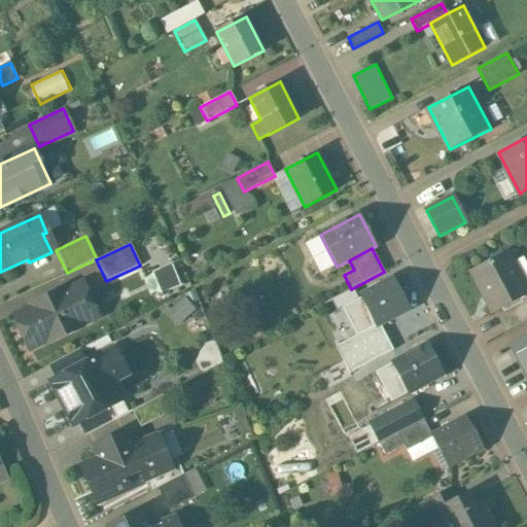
[(505,254),(472,271),(494,311),(526,294),(525,291),(505,254)]
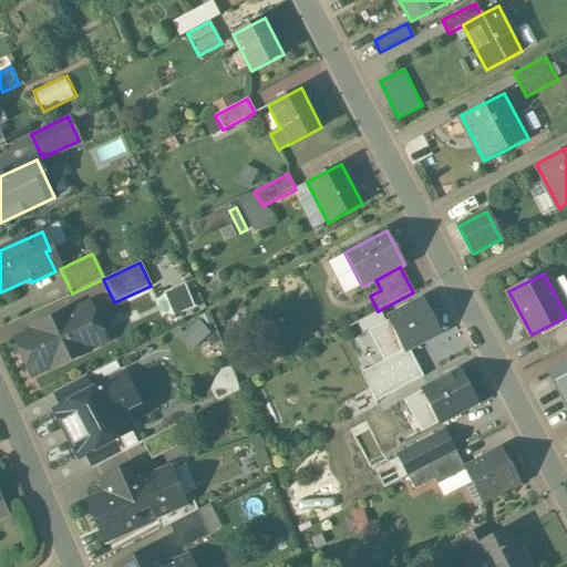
[(175,315),(197,307),(187,282),(165,290),(175,315)]
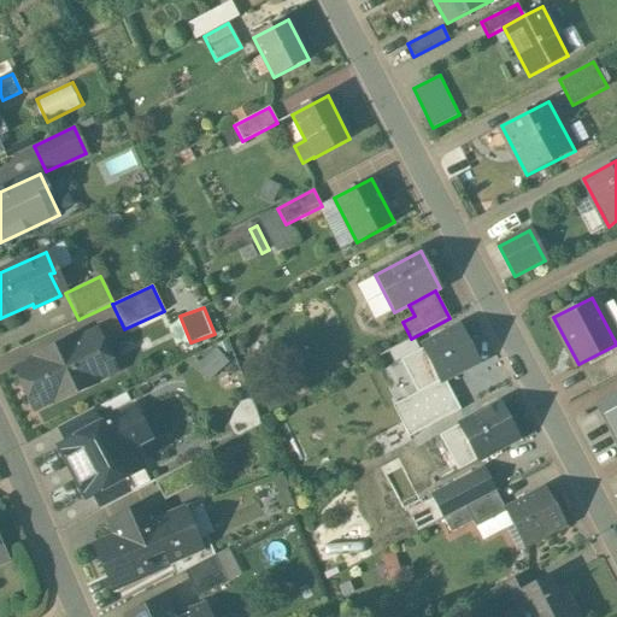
[(422,347),(423,350),(401,360),(418,393),(445,380),(479,362),(459,327),(422,347)]
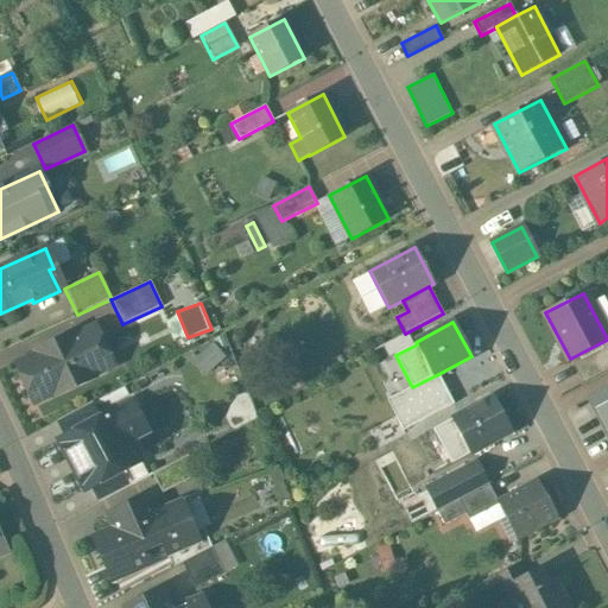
[(74,335),(35,353),(35,354),(16,363),(35,404),(54,394),(55,396),(94,377),(93,377),(113,367),(94,327),(74,335)]
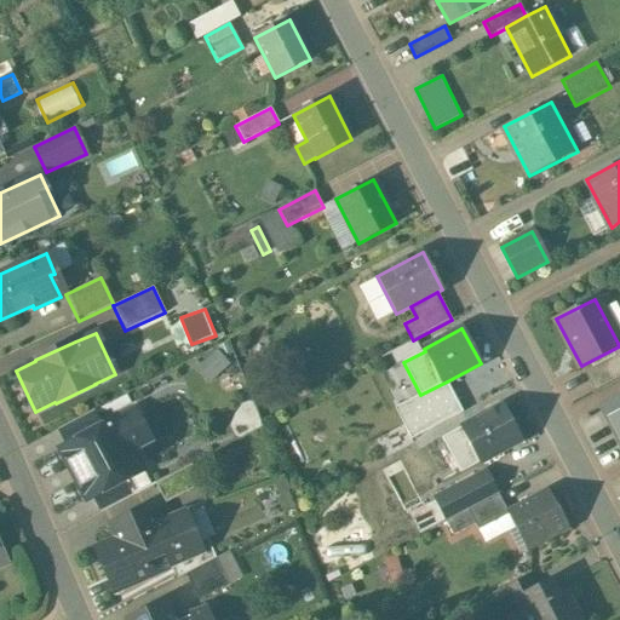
[(619,342),(618,343),(619,346),(581,366),(595,392),(619,379),(619,342)]
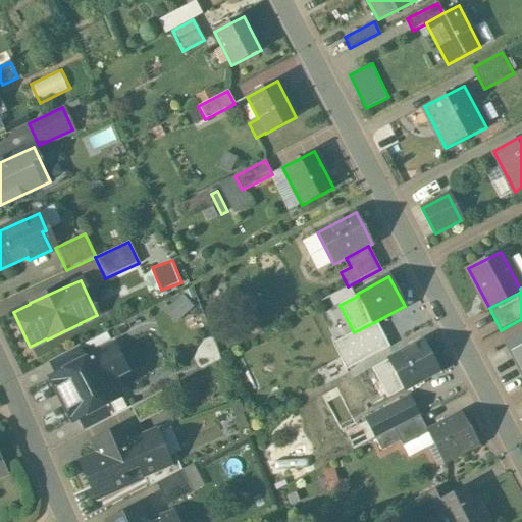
[(165,308),(179,322),(196,306),(181,292),(165,308)]
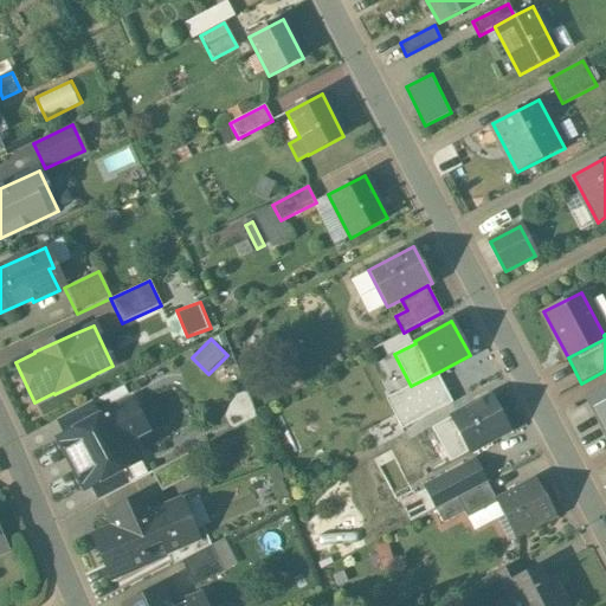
[(386,399),(401,430),(452,404),(437,373),(411,386),(386,399)]
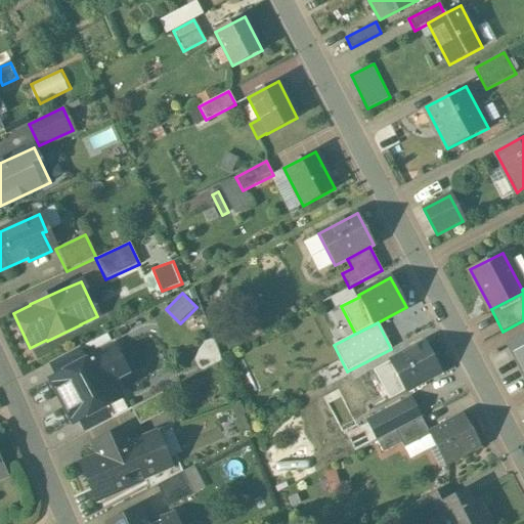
[(523,334),(508,343),(523,374),(523,334)]
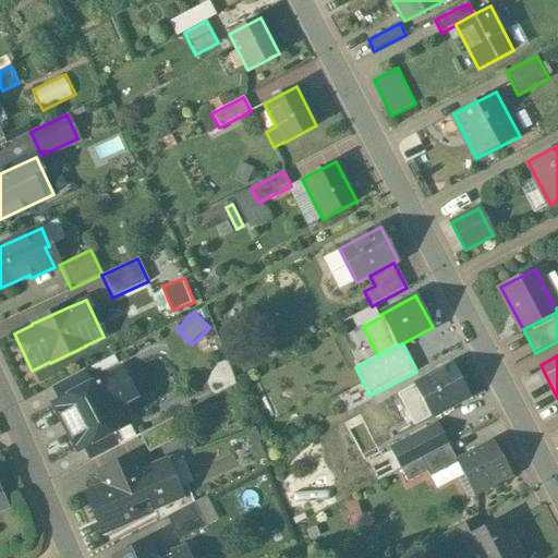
[(415,385),(415,386),(398,395),(413,424),(432,415),(432,416),(469,397),(452,365),(415,385)]
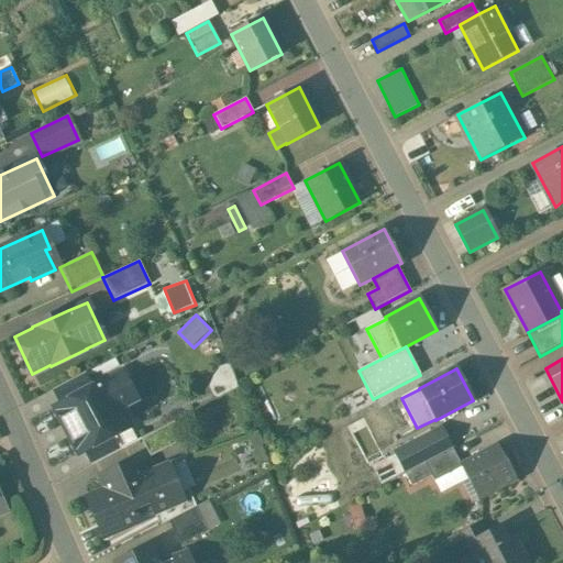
[(90,370),(61,385),(67,399),(98,383),(90,370)]
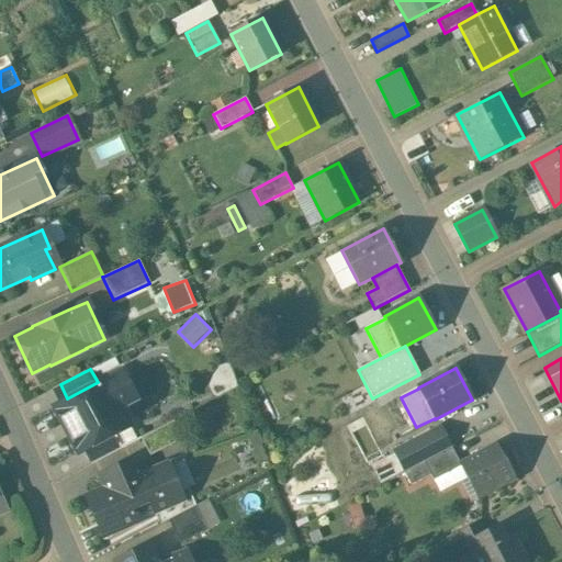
[(56,404),(85,459),(139,430),(112,375),(98,382),(67,398),(56,404)]
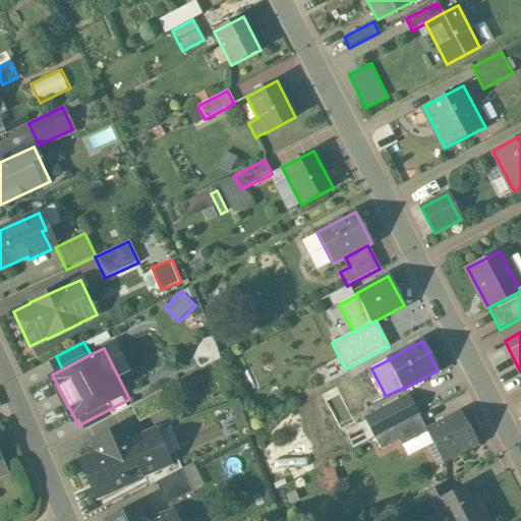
[(351,378),(370,367),(366,359),(347,368),(351,378)]
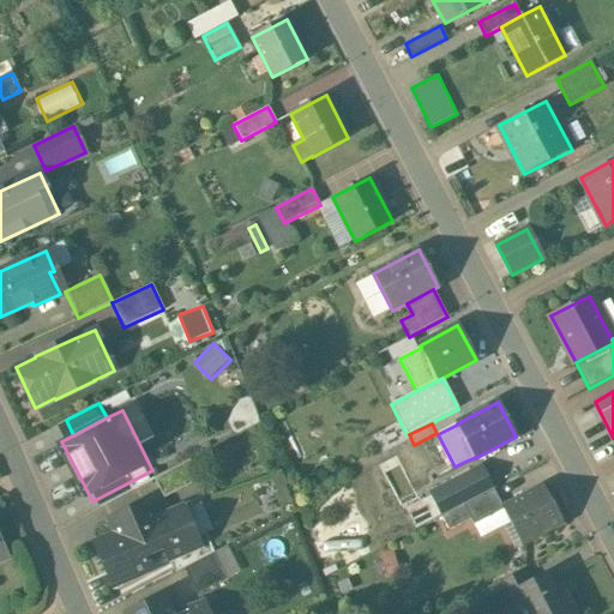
[(184,463),(154,480),(162,494),(192,479),(184,463)]
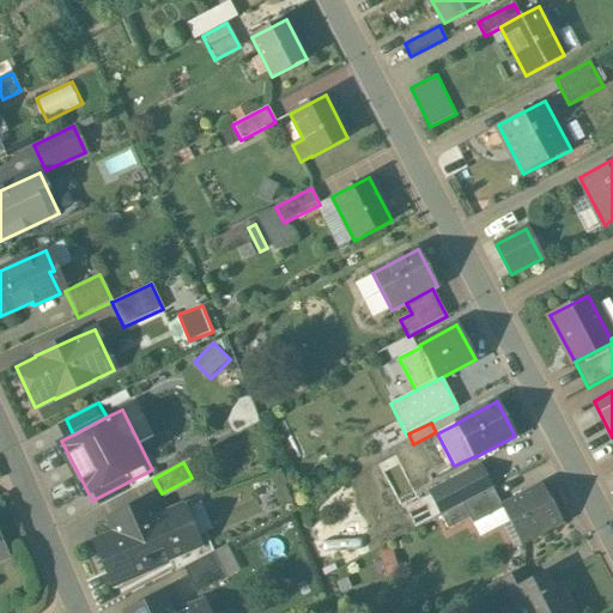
[(481,465),(426,492),(447,530),(502,503),(481,465)]
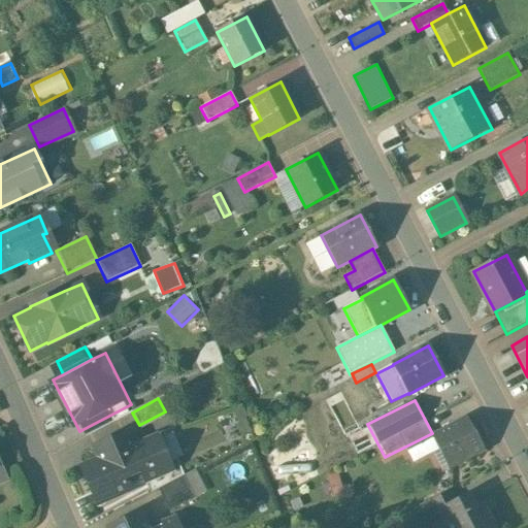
[(467,419),(432,437),(449,468),(483,450),(467,419)]
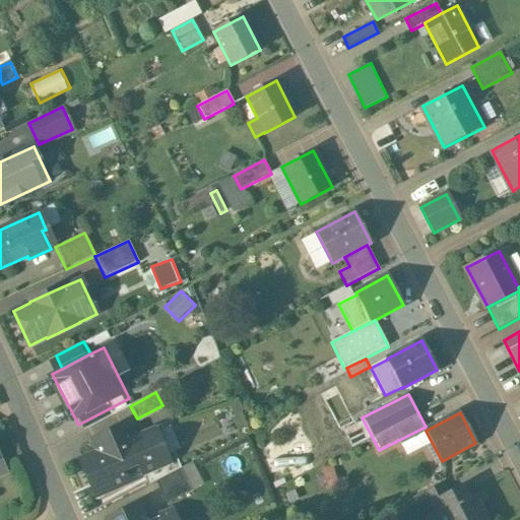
[(155,431),(131,442),(124,426),(93,440),(99,451),(80,460),(96,497),(129,482),(125,475),(141,468),(144,473),(169,462),(166,455),(155,431)]
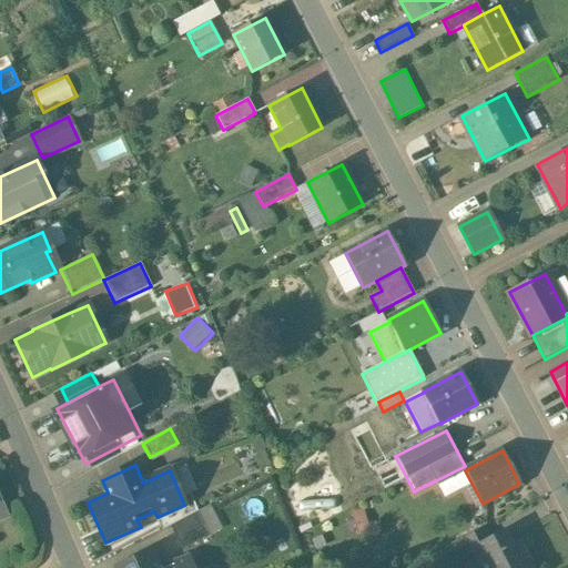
[(184,505),(158,517),(165,528),(170,526),(198,511),(190,494),(181,497),(184,505)]
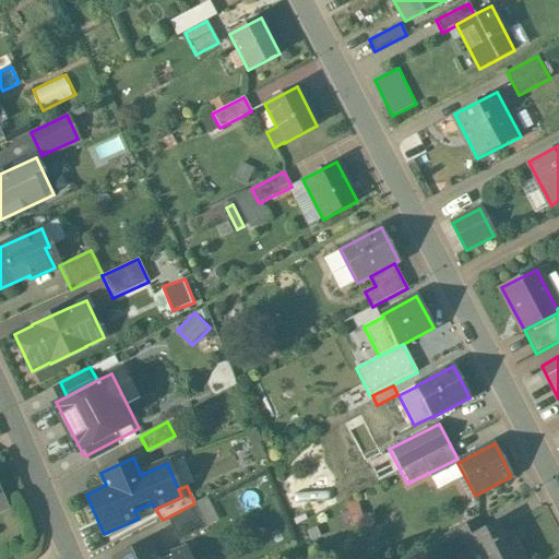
[(331,500),(330,491),(296,494),(297,502),(331,500)]
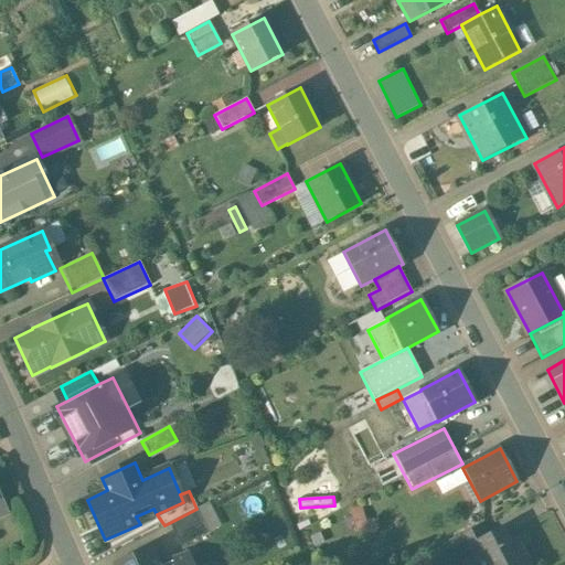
[(196,509),(169,523),(181,547),(209,533),(201,518),(196,509)]
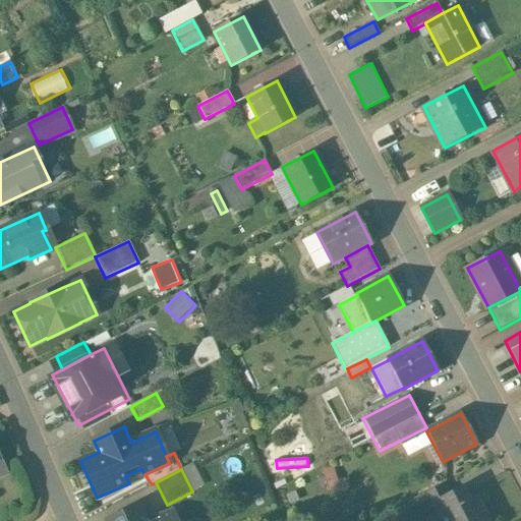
[(195,471),(185,477),(192,491),(204,485),(195,471)]
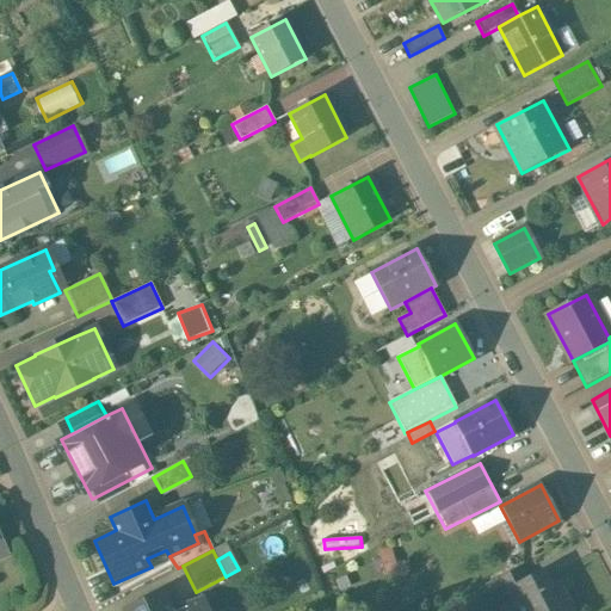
[(520,568),(493,581),(500,596),(501,596),(507,592),(506,591),(526,580),(520,568)]
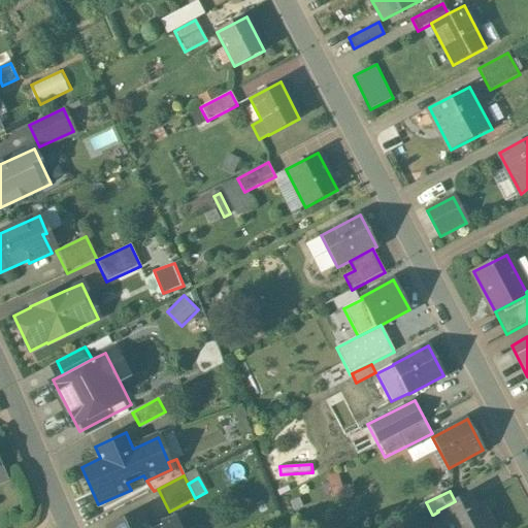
[(455,501),(437,510),(438,512),(446,525),(446,526),(455,522),(458,527),(495,527),(483,503),(476,506),(470,495),(471,494),(471,493),(455,501)]
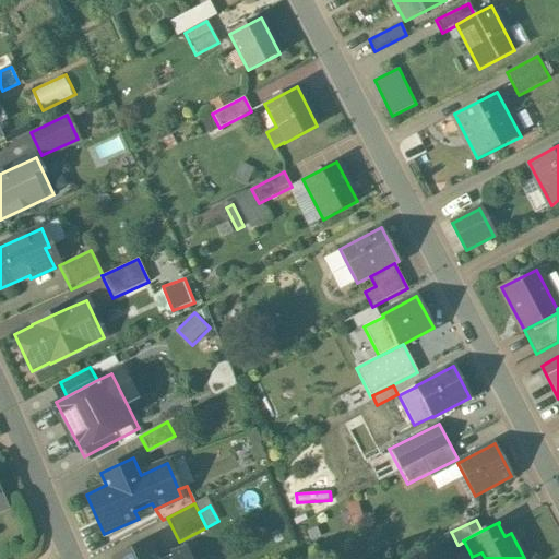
[(451,532),(424,547),(430,558),(432,558),(459,546),(459,545),(458,545),(451,532)]
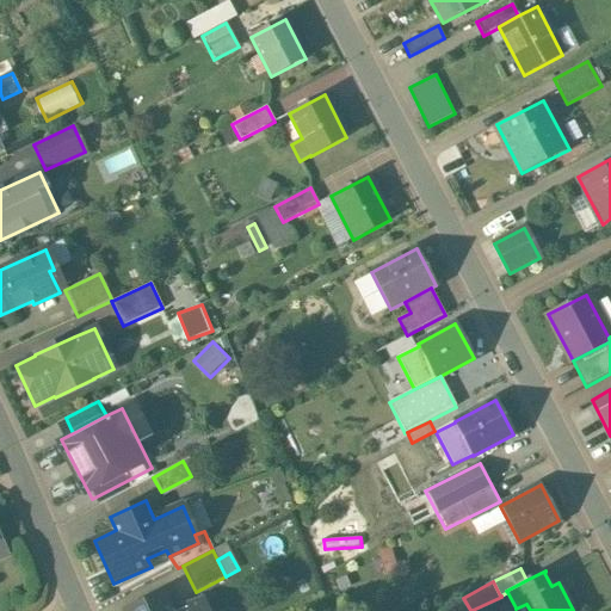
[(170,610),(164,594),(125,610),(124,610),(207,610),(205,610),(170,610)]
